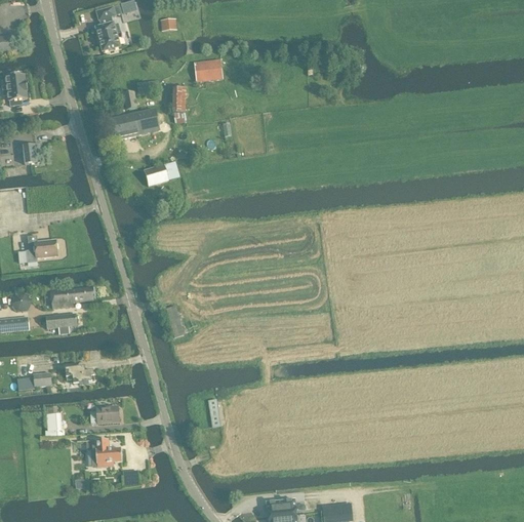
[(122,3),(120,3),(123,13),(133,10),(135,10),(136,9),(134,4),(133,0),(129,0),(126,1),(122,3)]
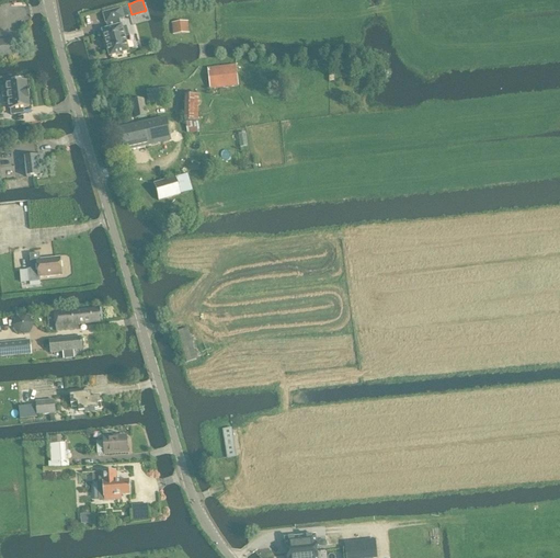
[(102,29),(102,30),(104,40),(105,40),(106,43),(105,44),(109,54),(127,49),(124,35),(128,34),(125,24),(121,25),(121,23),(120,23),(117,18),(123,16),(123,15),(127,14),(129,13),(126,4),(121,7),(102,11),(105,21),(106,21),(107,26),(102,29)]
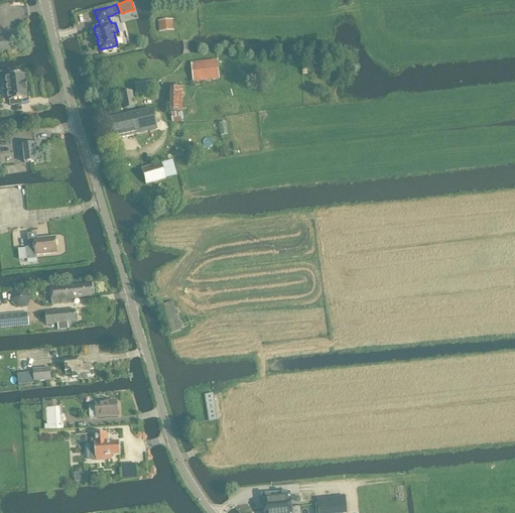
[(172,28),(171,17),(156,18),(157,29),(172,28)]
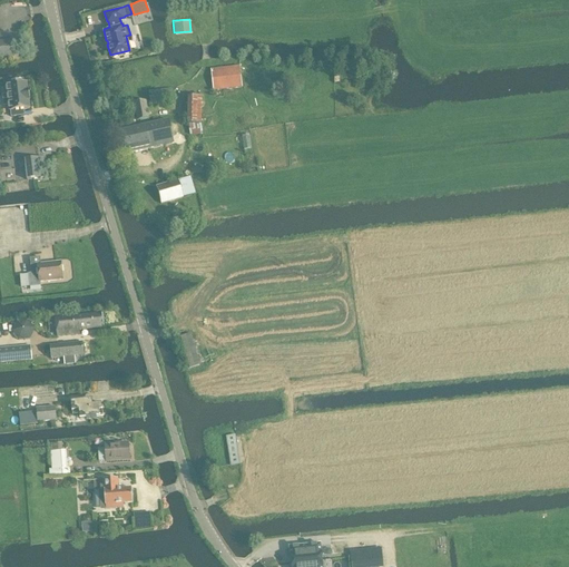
[(10,36),(0,36),(0,59),(12,58),(12,54),(10,36)]
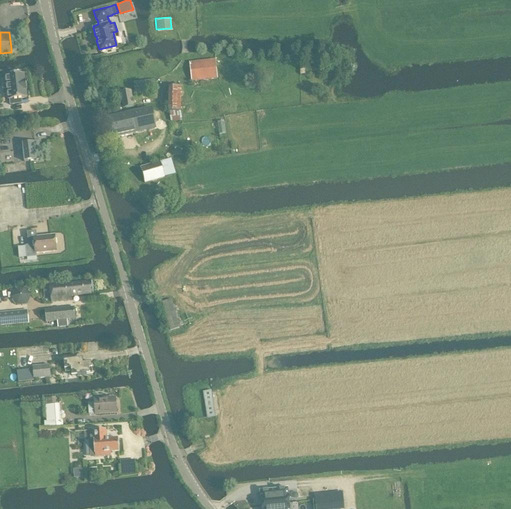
[(189,60),(191,79),(216,76),(214,58),(189,60)]
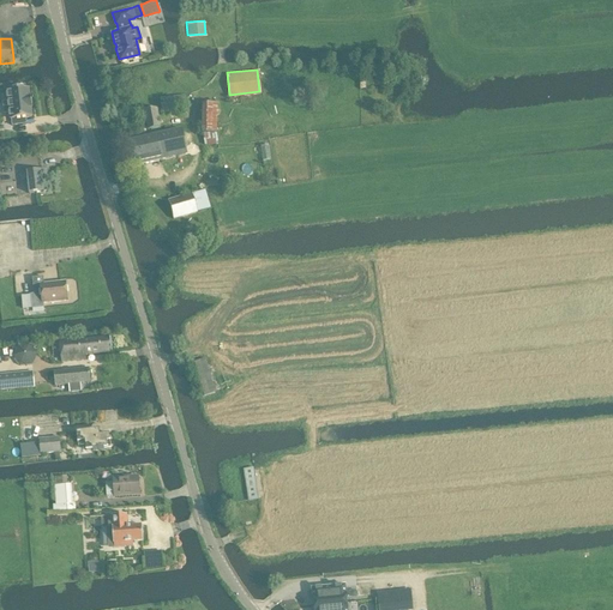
[(7,100),(1,101),(4,112),(8,110),(10,118),(11,118),(11,124),(25,122),(24,115),(31,115),(30,106),(31,106),(30,95),(29,96),(28,86),(6,89),(7,100)]
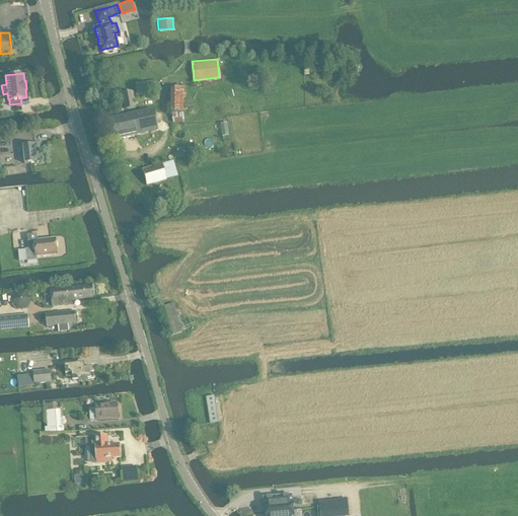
[(136,92),(157,90),(156,79),(135,81),(136,92)]
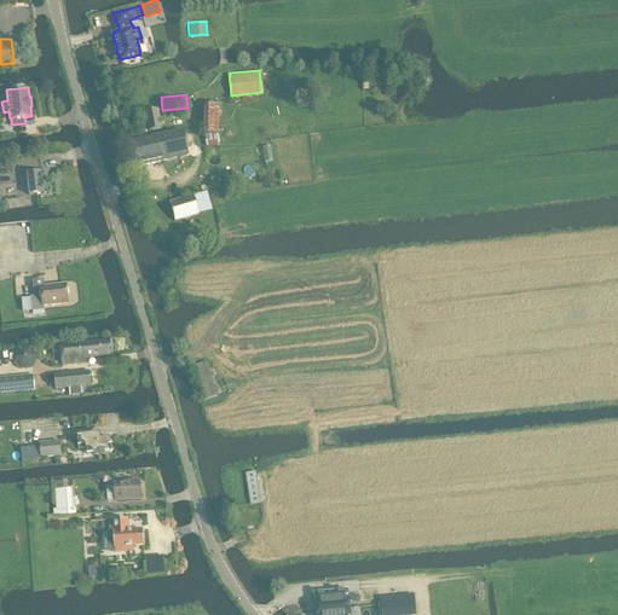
[(203,104),(203,133),(218,133),(218,104),(203,104)]
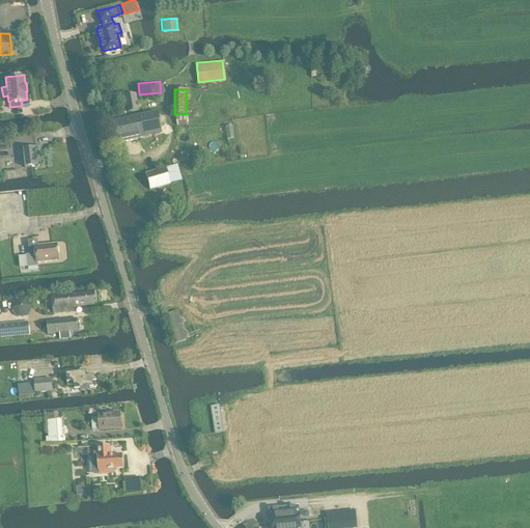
[(135,92),(124,93),(128,110),(138,109),(135,92)]
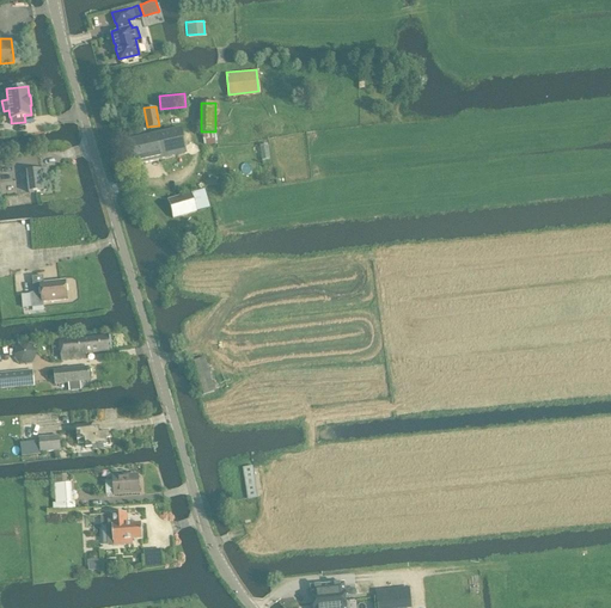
[(179,127),(156,131),(126,137),(132,163),(160,157),(162,157),(185,152),(179,127)]
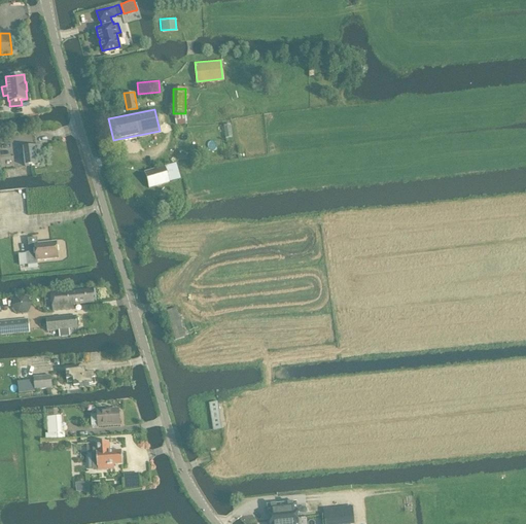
[(23,146),(25,164),(42,162),(40,144),(23,146)]
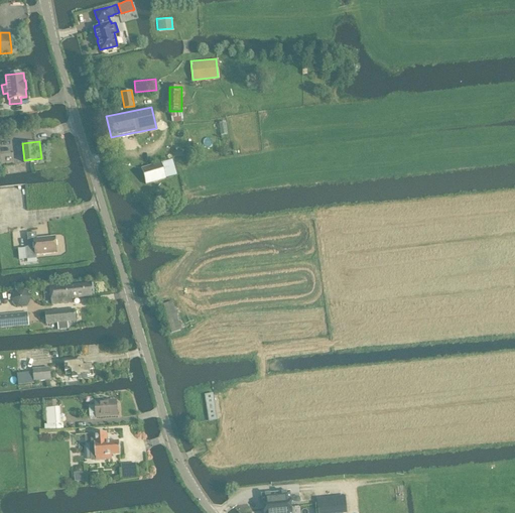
[(165,176),(165,175),(175,172),(171,158),(160,161),(140,167),(145,182),(165,176)]
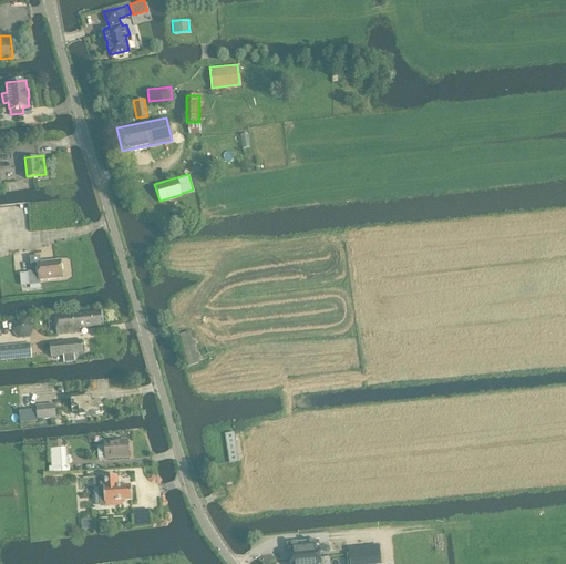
[(30,270),(27,270),(28,282),(40,280),(39,278),(61,276),(60,258),(40,260),(39,254),(29,255),(30,270)]
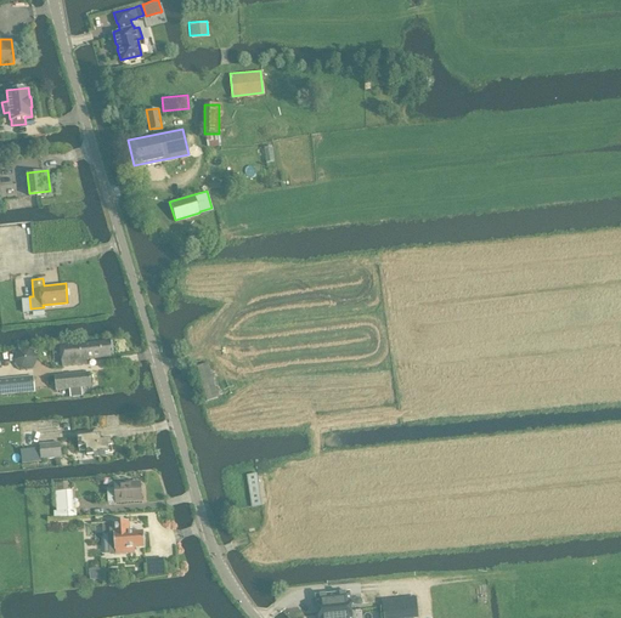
[(86,362),(85,357),(112,353),(111,339),(60,345),(61,366),(82,363),(82,362),(86,362)]
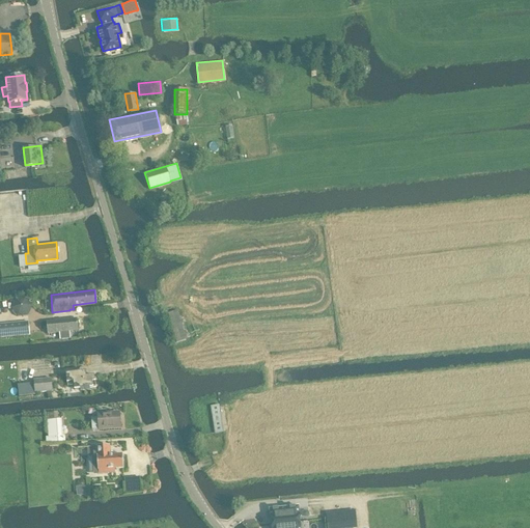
[(27,313),(31,304),(25,295),(16,296),(10,306),(17,314),(27,313)]
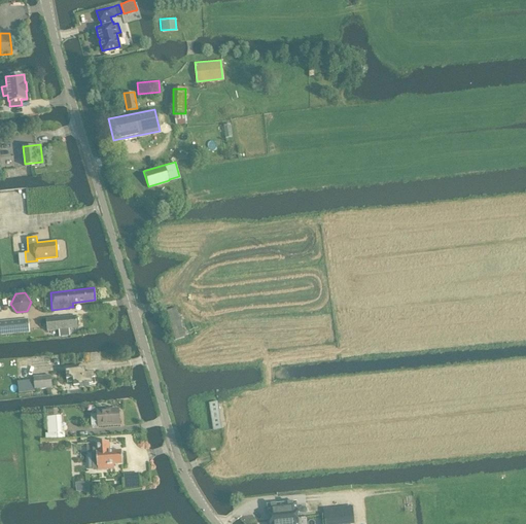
[(175,307),(167,310),(175,337),(183,335),(175,307)]
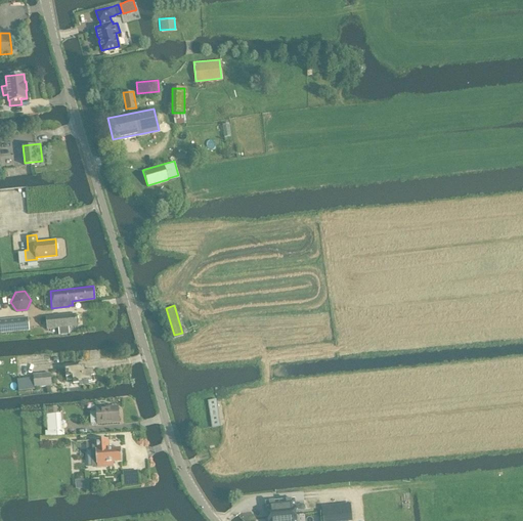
[(45,316),(44,316),(46,329),(57,327),(58,334),(68,333),(67,331),(68,331),(69,331),(68,327),(76,326),(76,323),(75,312),(45,316)]
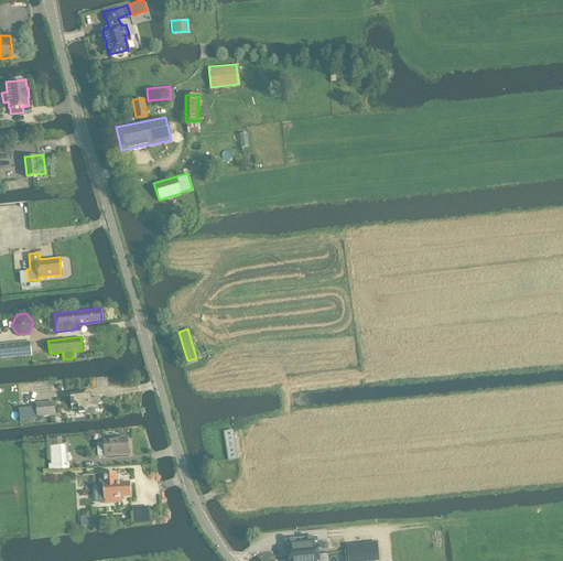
[(30,340),(0,343),(0,356),(31,353),(30,340)]
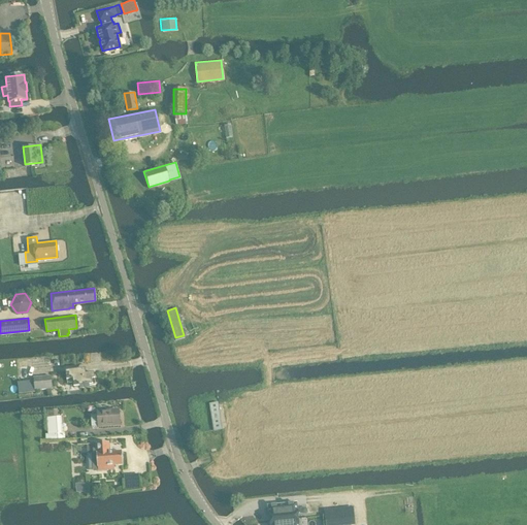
[(72,380),(73,385),(73,386),(94,383),(93,371),(85,372),(84,367),(65,369),(66,381),(72,380)]
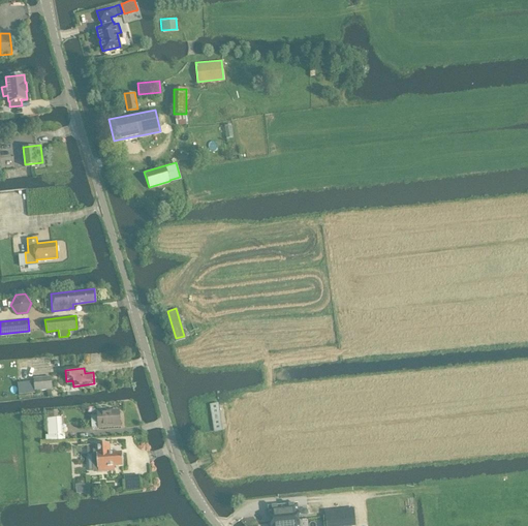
[(50,376),(32,377),(33,389),(34,389),(51,388),(50,376)]
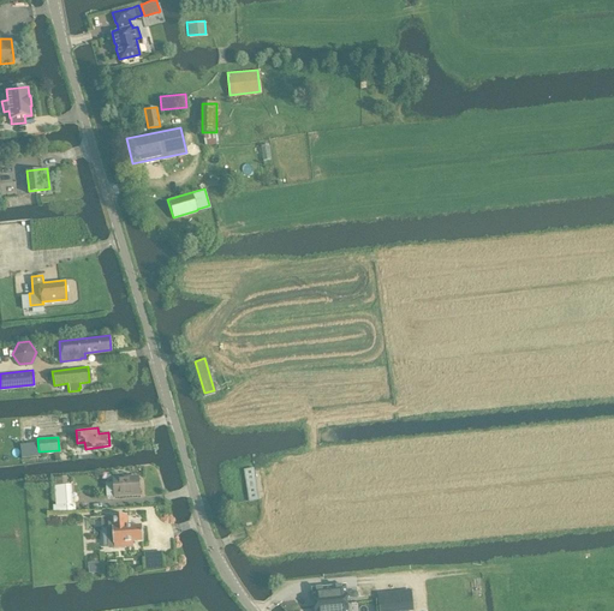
[(254,467),(244,468),(249,498),(257,497),(254,467)]
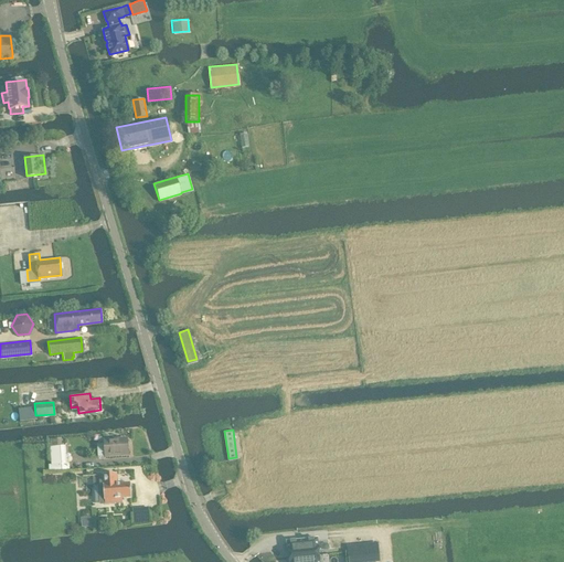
[(51,463),(50,463),(50,469),(48,469),(48,470),(68,468),(68,462),(65,462),(64,445),(61,445),(61,436),(55,436),(49,436),(50,446),(51,463)]
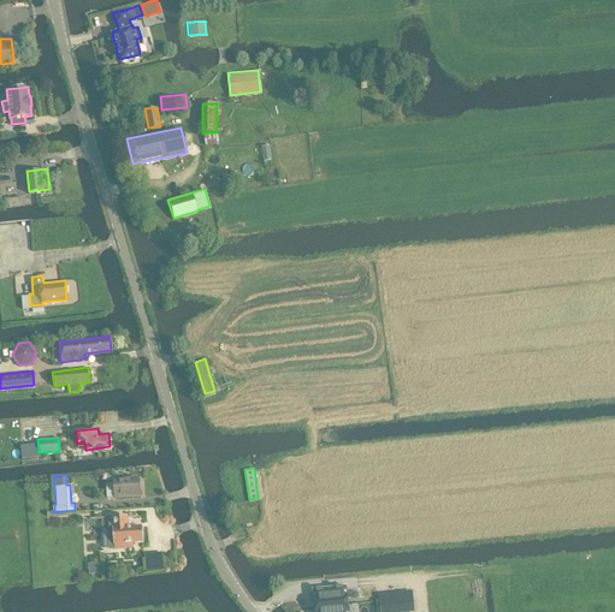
[(113,477),(113,481),(105,482),(106,495),(114,495),(139,494),(139,476),(113,477)]
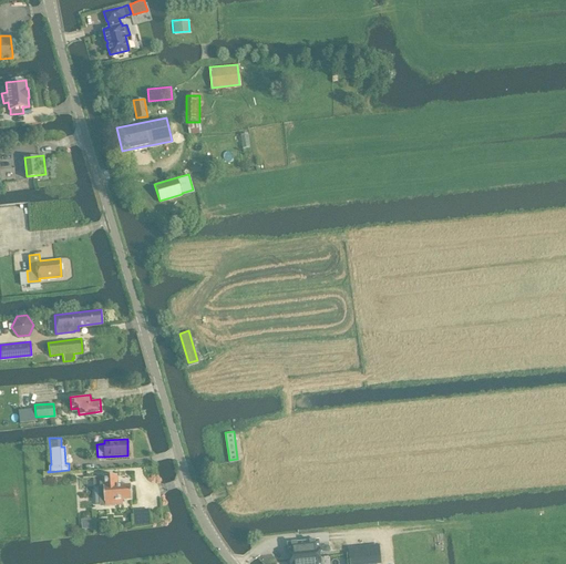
[(92,475),(93,486),(98,486),(99,505),(122,504),(122,503),(121,499),(131,498),(130,490),(131,490),(130,483),(119,484),(119,481),(116,481),(115,473),(92,475)]
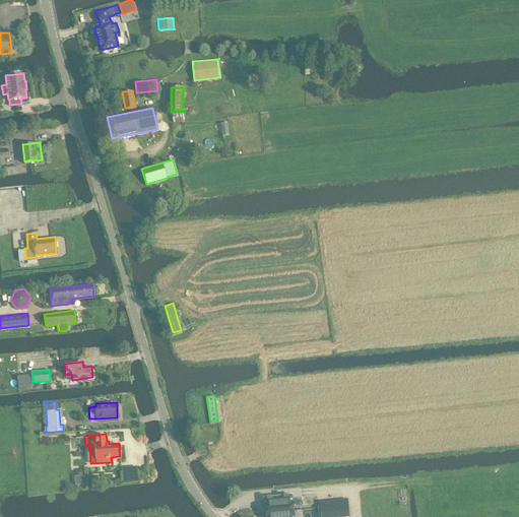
[(264,497),(263,497),(263,498),(264,511),(289,509),(294,509),(292,495),(292,494),(290,494),(290,495),(264,497)]
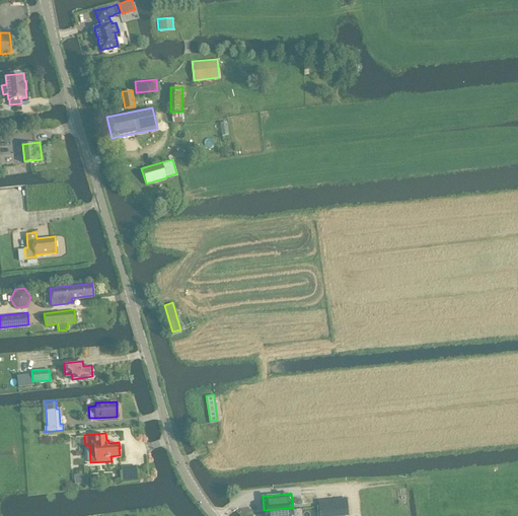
[(344,515),(343,502),(318,504),(319,515),(344,515)]
